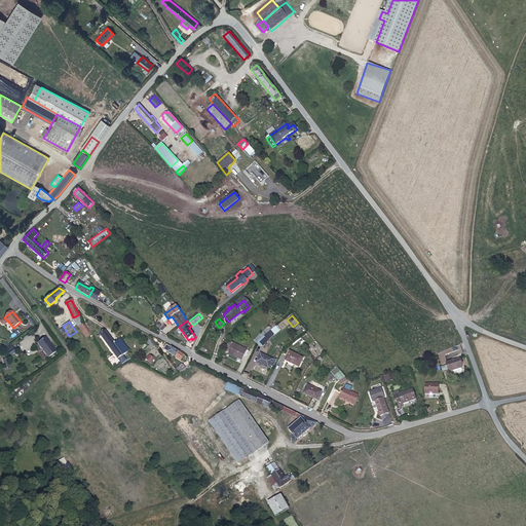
[(263,346),(269,339),(275,333),(272,330),(271,330),(266,335),(258,343),(263,346)]
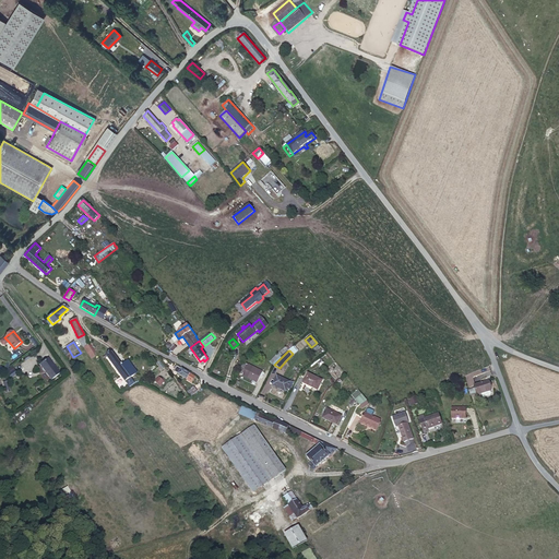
[(19,353),(10,359),(12,363),(21,356),(19,353)]
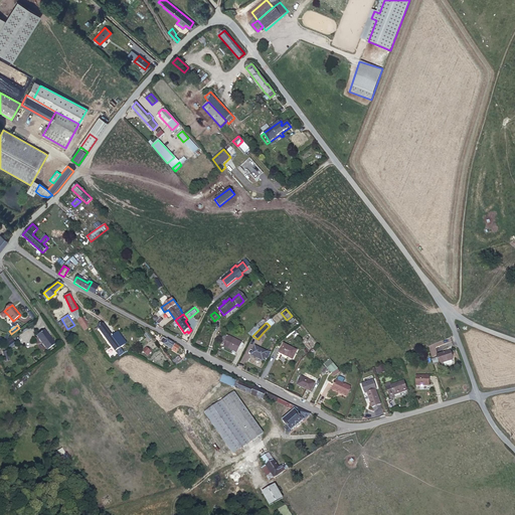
[(112,337),(104,325),(99,328),(116,351),(127,343),(118,332),(112,337)]
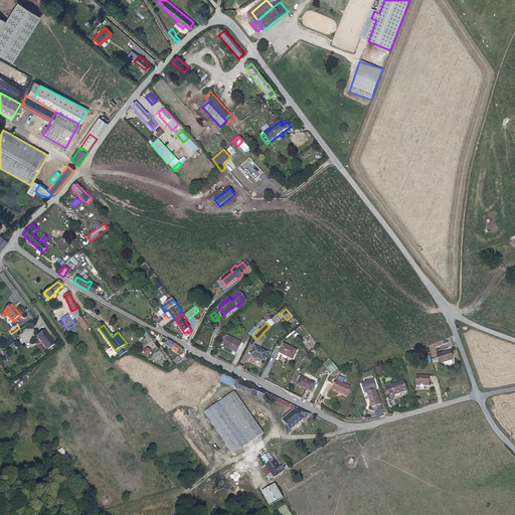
[(251,337),(261,328),(258,325),(248,333),(251,337)]
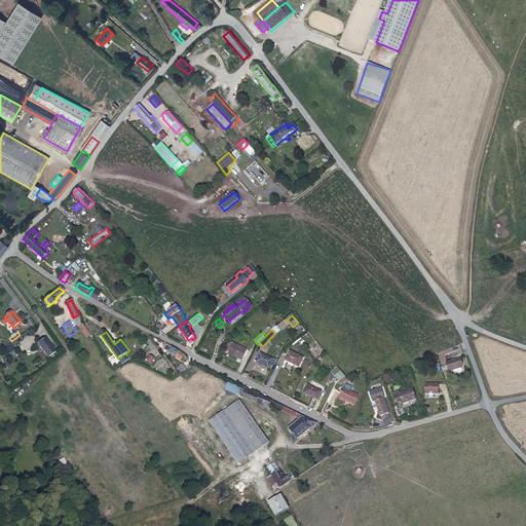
[(57,351),(45,337),(37,343),(48,358),(57,351)]
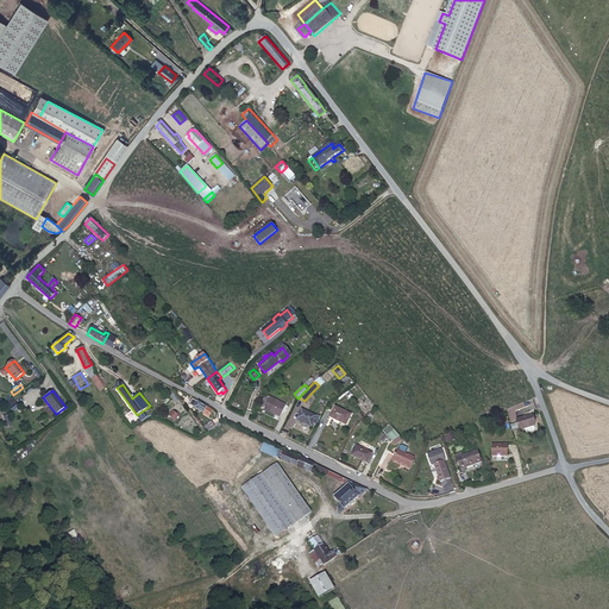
[(284,412),(288,406),(265,395),(262,403),(259,407),(280,416),(283,412),(284,412)]
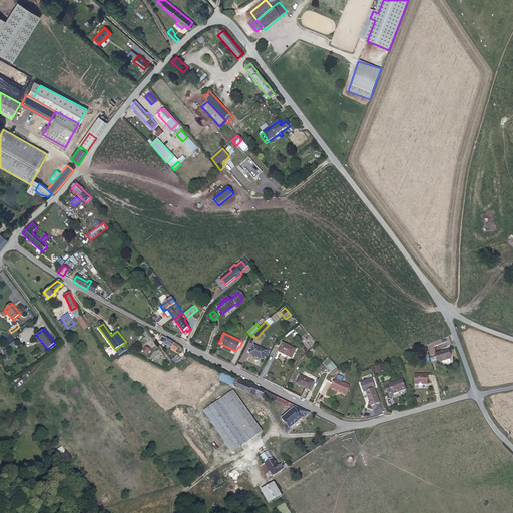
[(174,343),(166,338),(166,339),(162,336),(159,341),(176,351),(179,346),(174,343)]
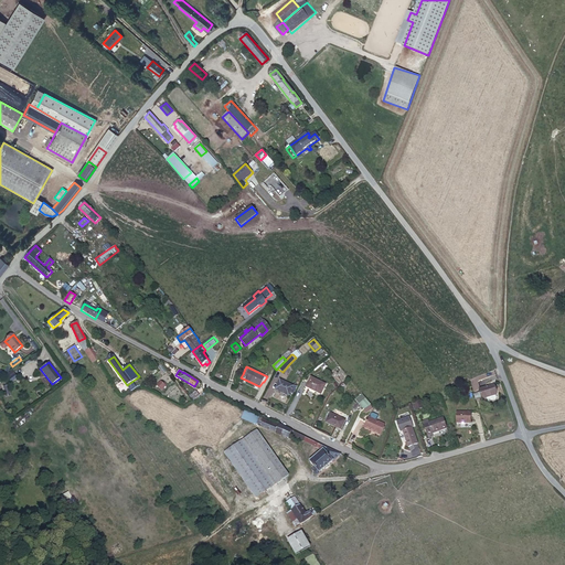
[(327,384),(311,376),(306,387),(321,395),(327,384)]
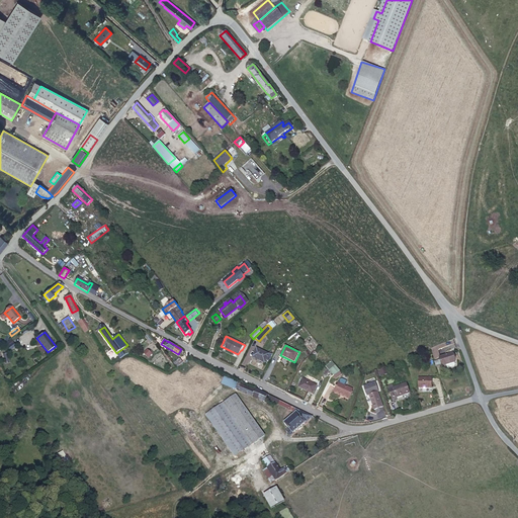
[(265,363),(269,354),(257,348),(252,357),(265,363)]
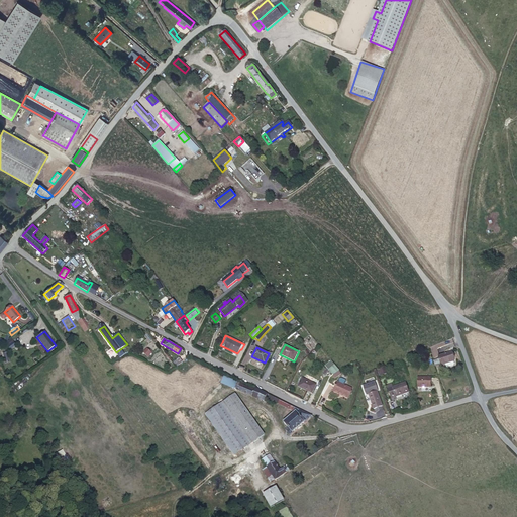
[(151,352),(147,348),(143,353),(148,357),(151,352)]
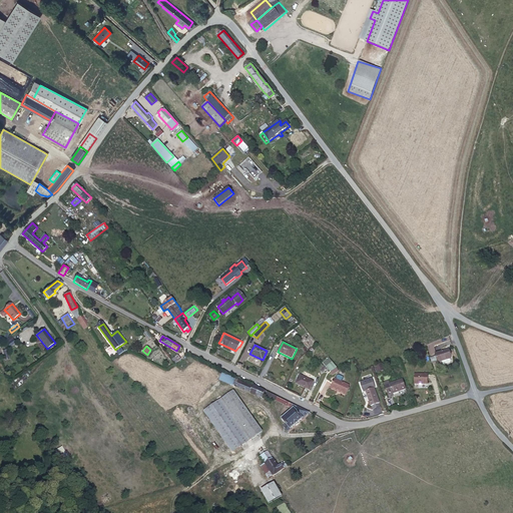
[(451,359),(448,350),(435,354),(436,356),(438,362),(451,359)]
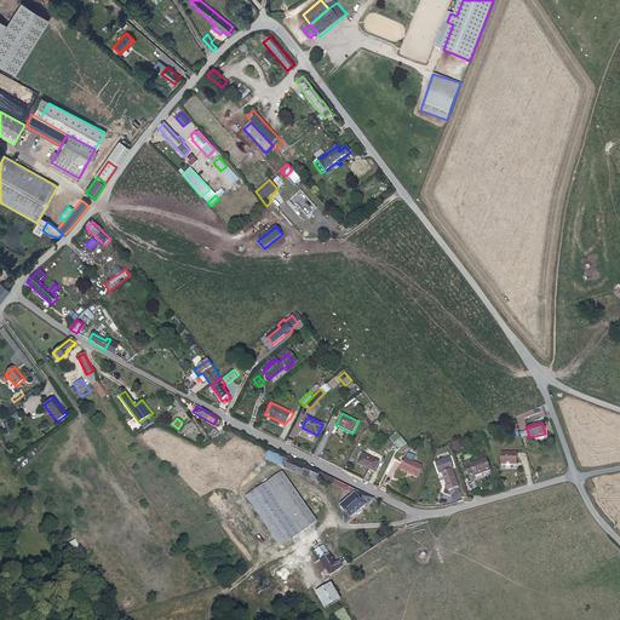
[(212,440),(219,434),(214,429),(207,435),(212,440)]
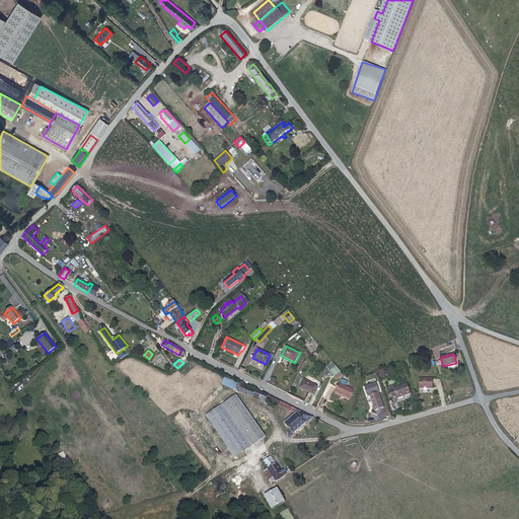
[(335,376),(341,372),(337,367),(330,371),(335,376)]
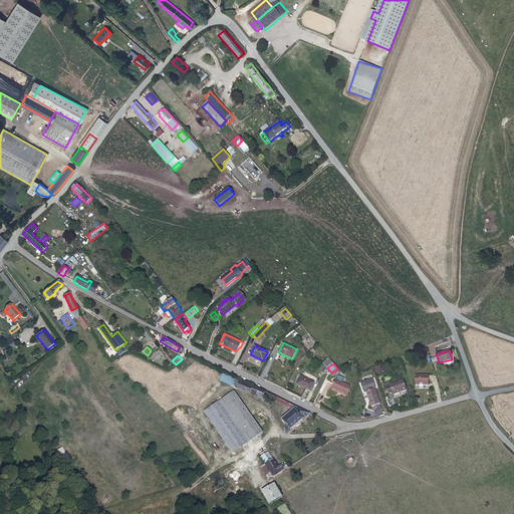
[(234,387),(237,379),(223,373),(220,380),(234,387)]
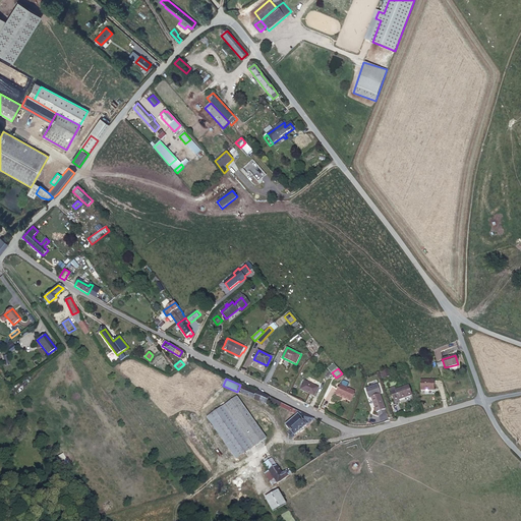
[(435,390),(435,380),(421,380),(421,390),(435,390)]
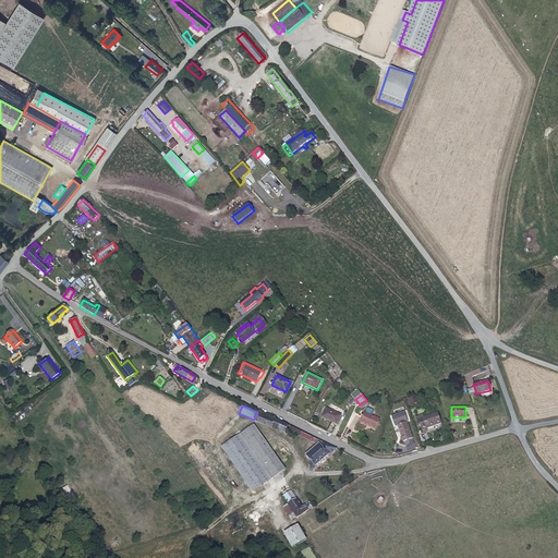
[(337,424),(341,415),(326,408),(322,416),(337,424)]
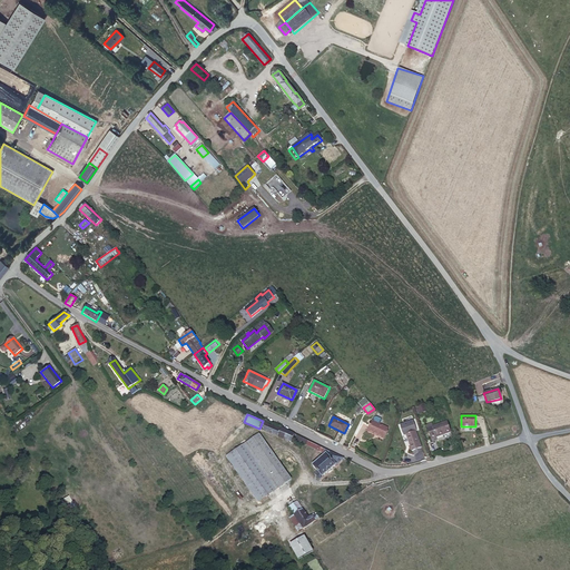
[(379,424),(373,421),(369,430),(379,435),(379,436),(383,439),(387,428),(379,424)]
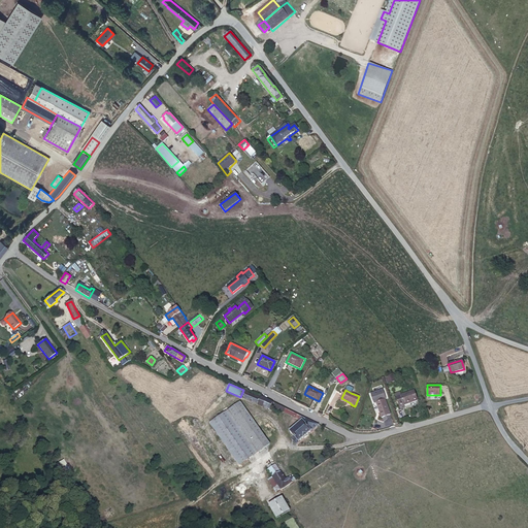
[(401,395),(396,396),(400,408),(405,407),(403,403),(409,401),(410,402),(418,400),(415,390),(401,395)]
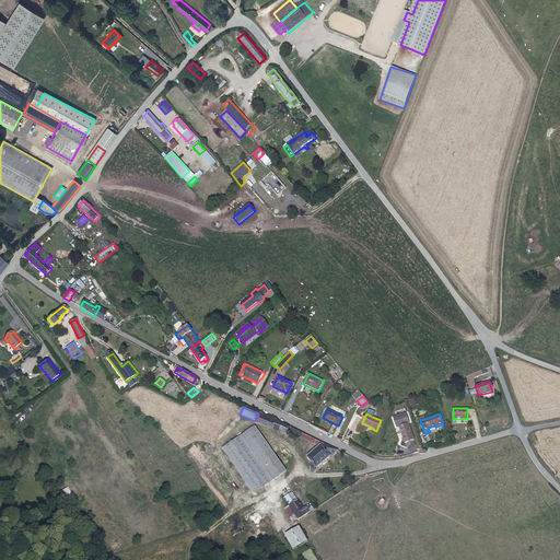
[(415,440),(408,423),(399,427),(405,443),(415,440)]
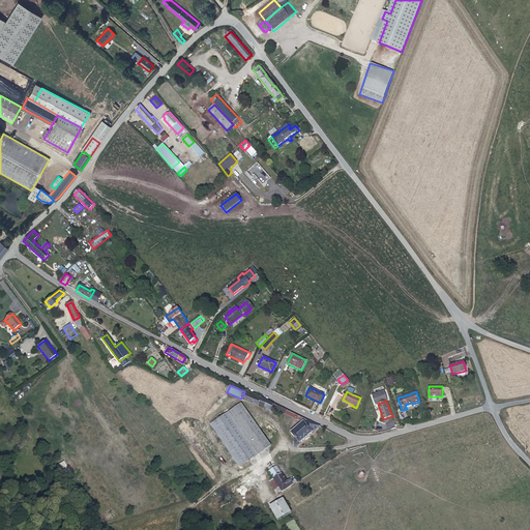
[(270,445),(241,404),(230,411),(260,453),(270,445)]
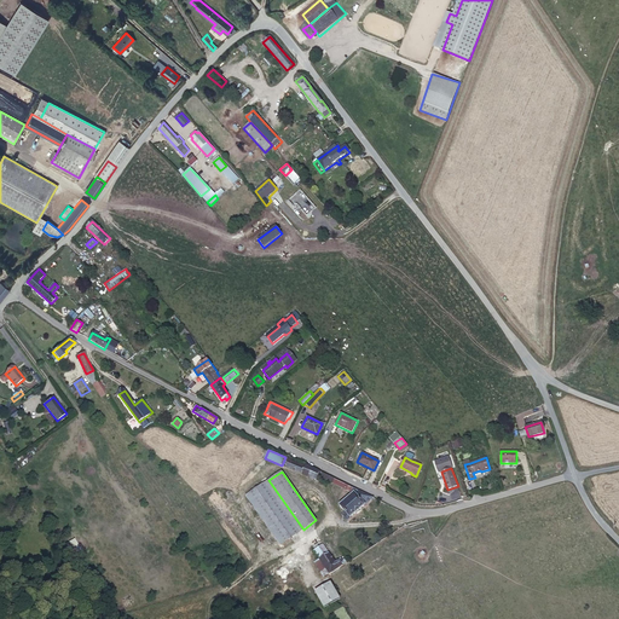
[(347,521),(374,497),(336,479),(334,484),(353,493),(340,504),(347,513),(343,516),(347,521)]
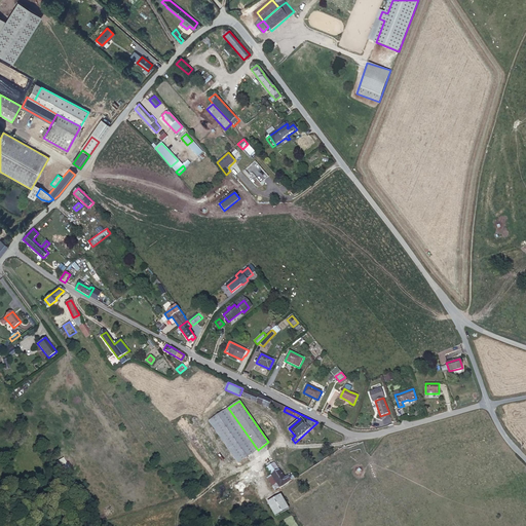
[(253,453),(223,412),(212,419),(241,461),(253,453)]
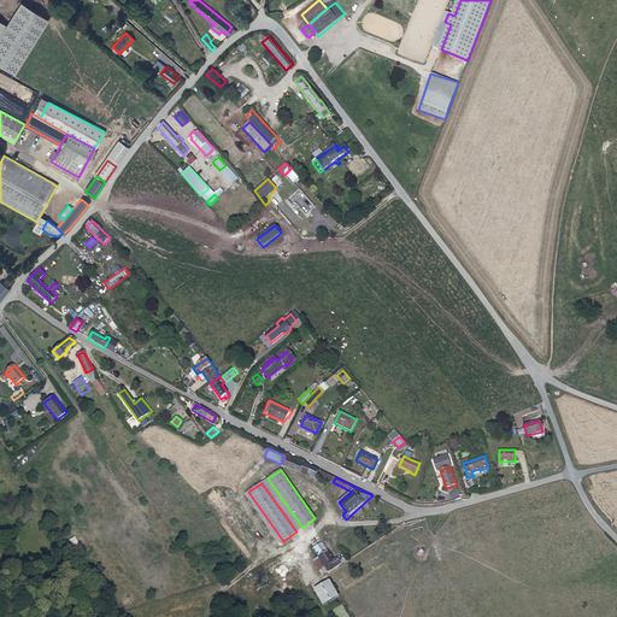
[(74,536),(69,540),(75,550),(80,546),(74,536)]
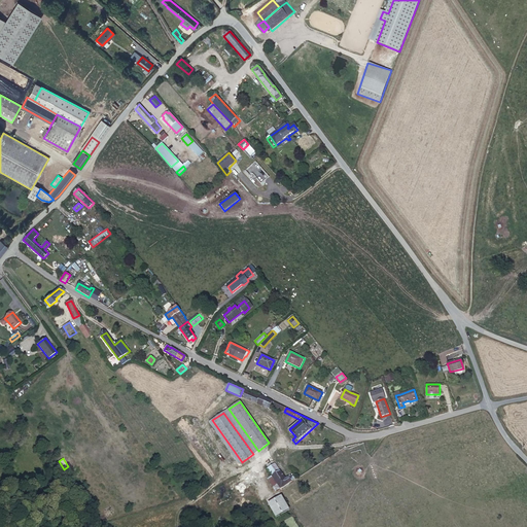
[(285,479),(275,463),(267,468),(280,488),(294,479),(291,475),(285,479)]
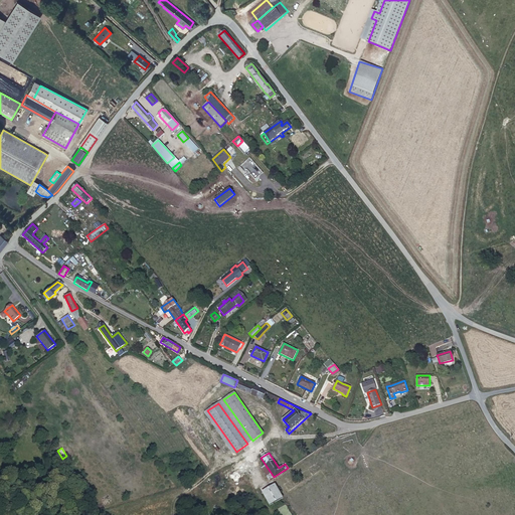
[(262,493),(270,505),(283,497),(275,485),(262,493)]
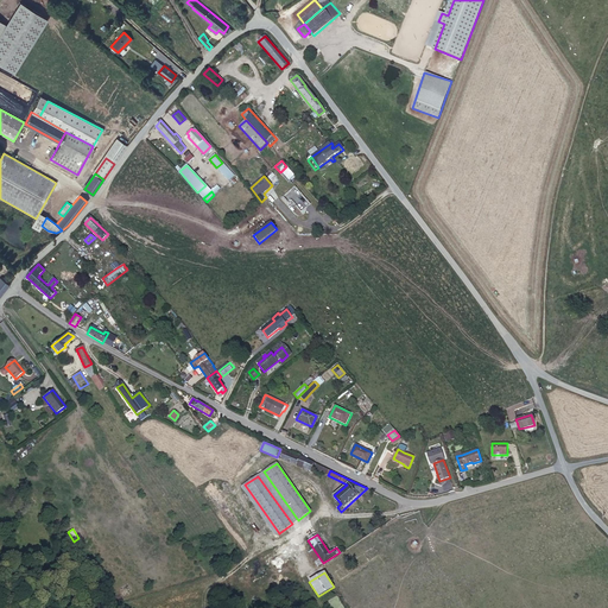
[(328,600),(331,607),(342,607),(337,596),(328,600)]
